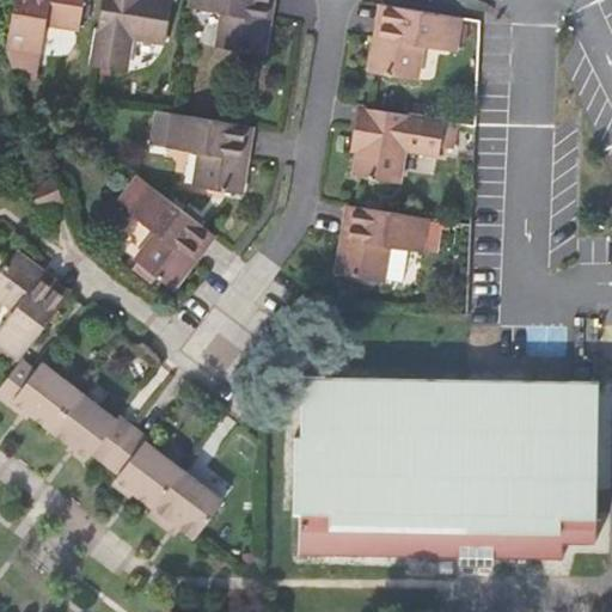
[(13,0),(6,48),(36,54),(43,19),(77,25),(80,0),(13,0)]
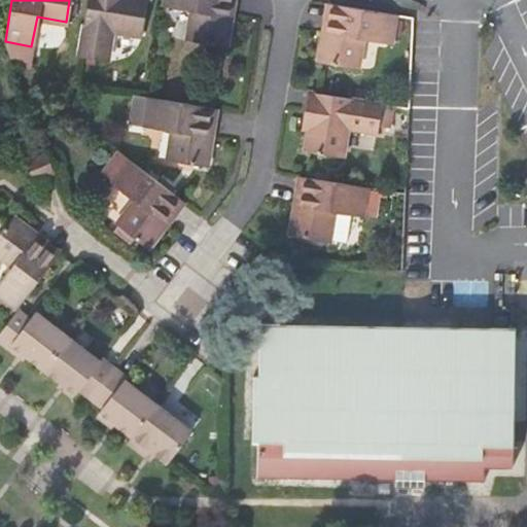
[(88,0),(79,51),(107,57),(112,28),(141,31),(146,0),(88,0)]
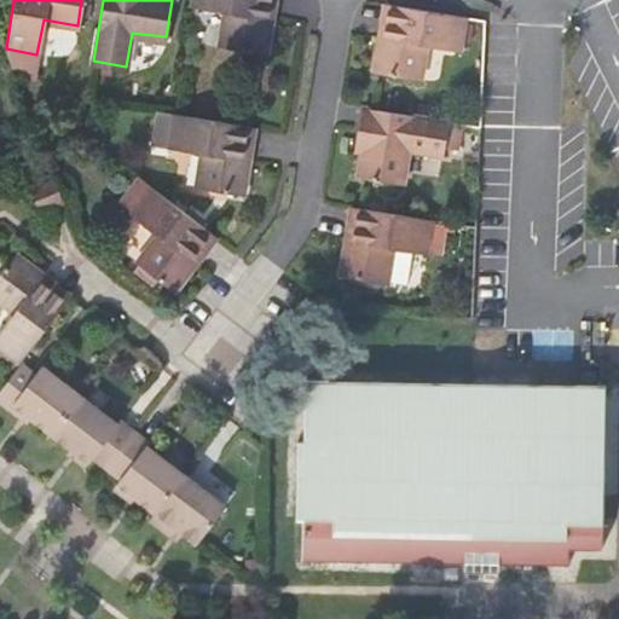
[(221,45),(256,51),(266,52),(271,23),(266,23),(270,0),(192,0),(191,5),(226,11),(221,45)]
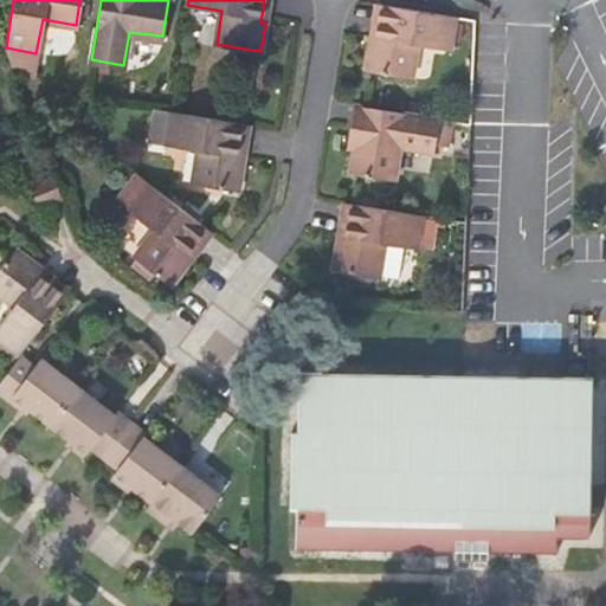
[(375,47),(382,2),(378,1),(372,36),(369,45),(375,47)]
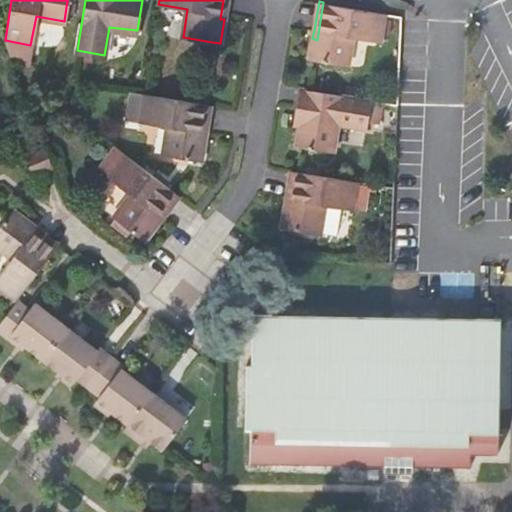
[(317,40),(312,38),(309,59),(314,60),(348,65),(353,38),(380,43),(385,12),(323,2),(317,40)]
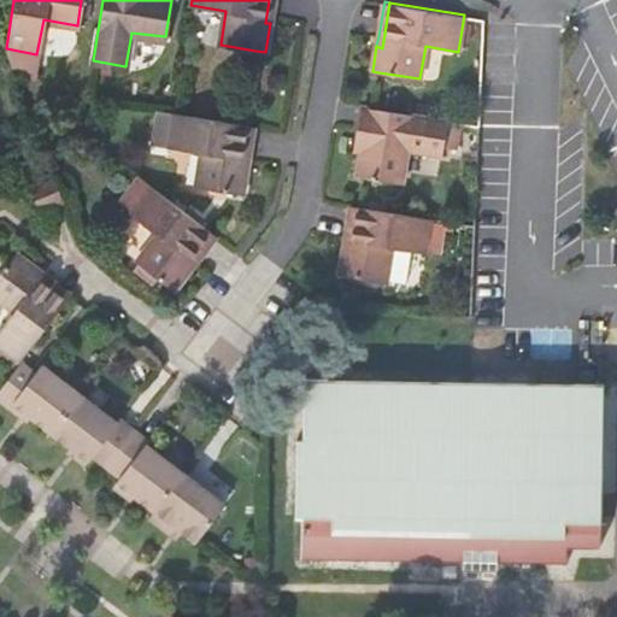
[(441,153),(446,118),(374,107),(368,106),(360,105),(356,134),(354,148),(360,150),(356,175),(365,176),(401,182),(407,147),(441,153)]
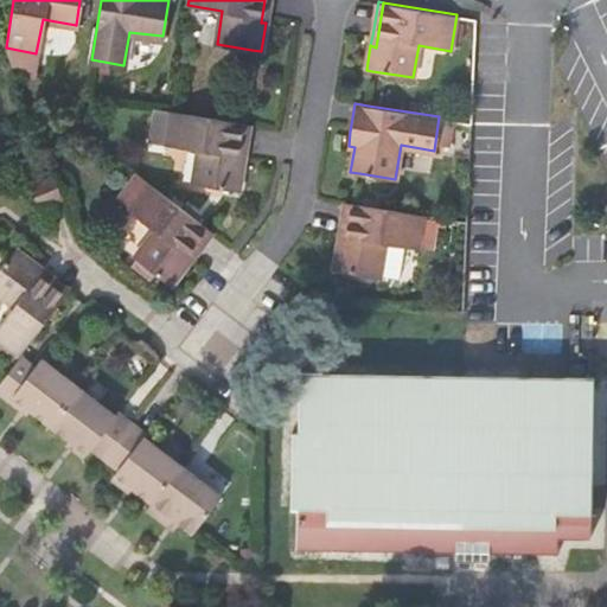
[(240,164),(246,122),(240,122),(170,110),(165,142),(198,149),(193,181),(227,187),(238,190),(242,165),(240,164)]
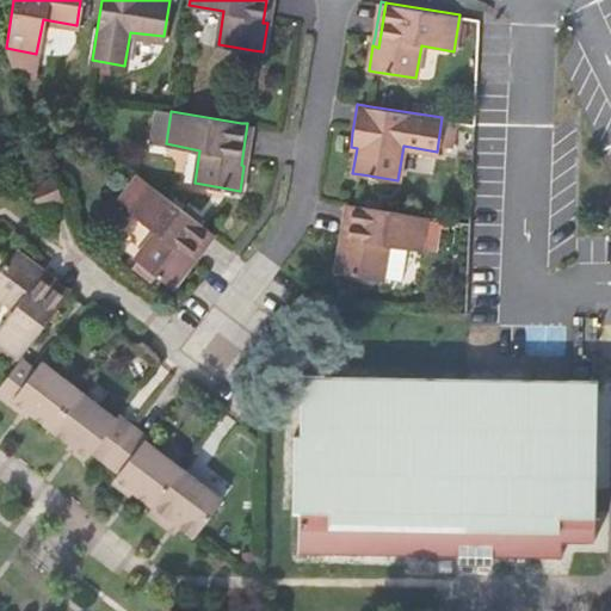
[(241,165),(244,166),(251,124),(247,123),(241,165)]
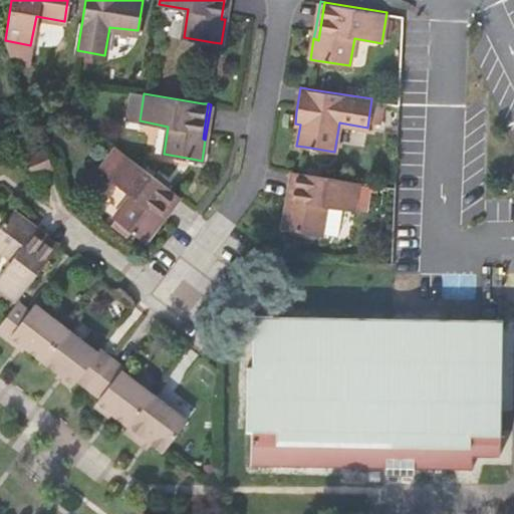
[(41,151),(25,157),(30,173),(46,167),(41,151)]
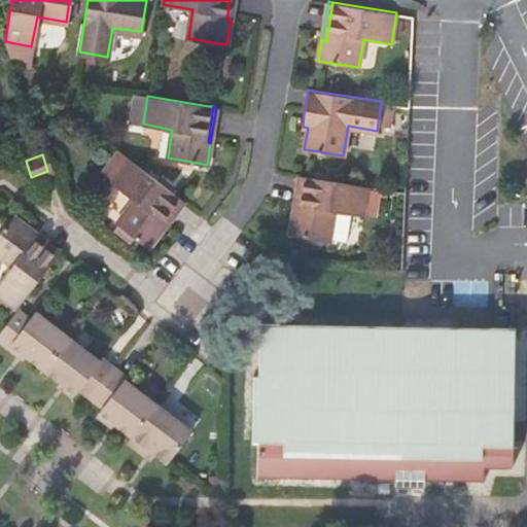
[(115,222),(141,242),(148,246),(164,226),(160,224),(180,198),(178,196),(128,156),(110,181),(133,199),(115,222)]
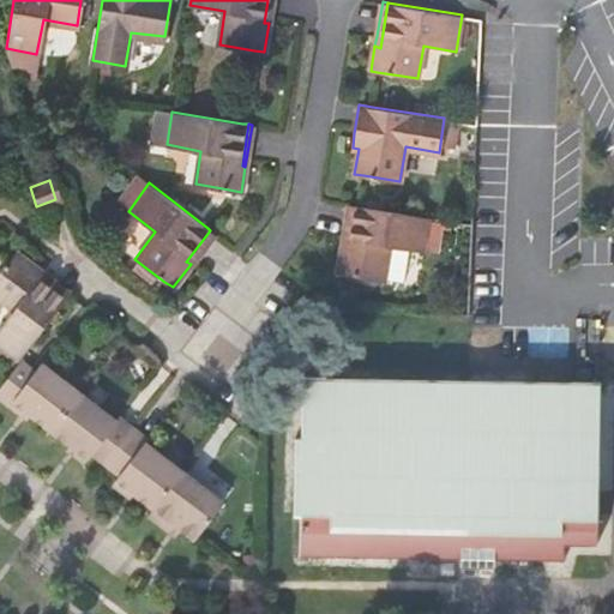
[(348,246),(355,205),(350,204),(343,241),(343,246),(348,246)]
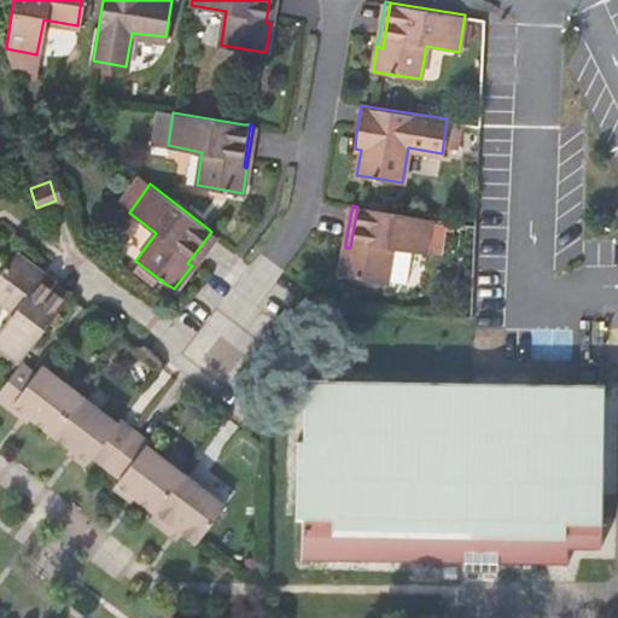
[(350,248),(345,248),(340,273),(350,274),(389,280),(394,248),(425,252),(431,219),(361,207),(357,207),(350,248)]
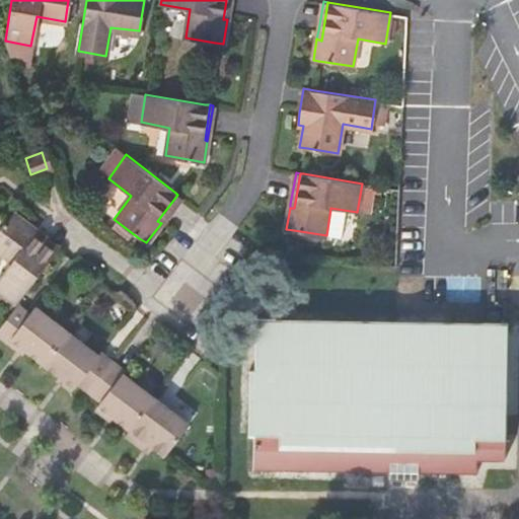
[(157,221),(161,223),(180,197),(177,195),(157,221)]
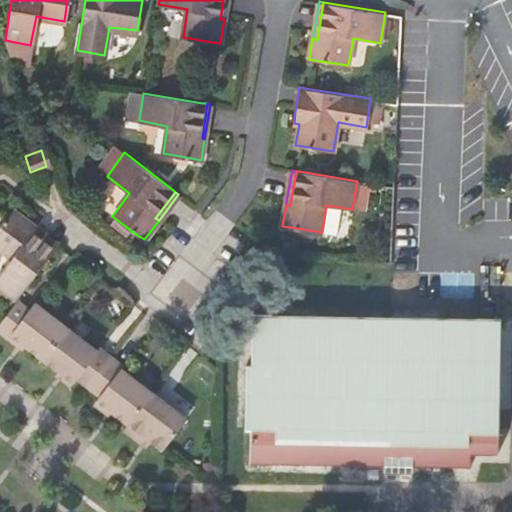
[(0,270),(0,285),(16,298),(55,247),(28,226),(30,223),(12,210),(7,215),(0,224),(0,250),(10,258),(0,270)]
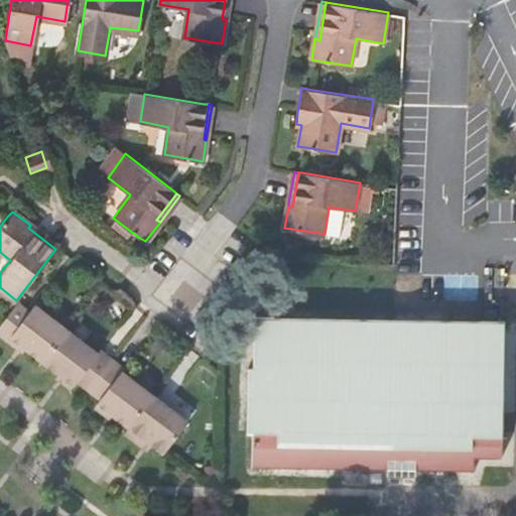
[(28,228),(55,249),(57,246),(34,228),(30,225),(28,228)]
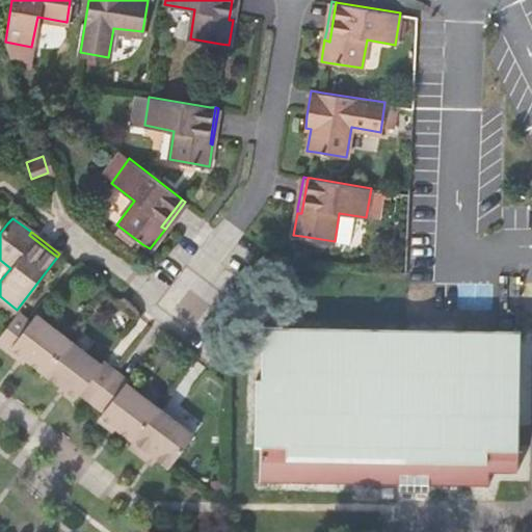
[(10,346),(26,358),(43,371),(68,339),(35,314),(29,321),(16,312),(0,331),(0,344),(7,350),(10,346)]
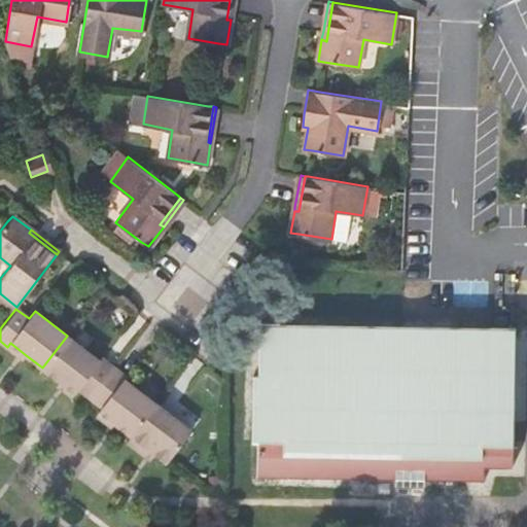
[(514,466),(519,326),(266,316),(264,369),(258,369),(255,435),(260,436),(259,475),(397,479),(397,485),(426,486),(427,479),(484,481),(485,465),(514,466)]
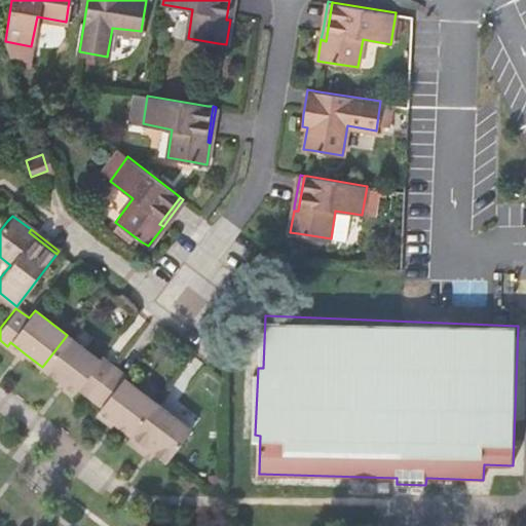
[(98,359),(67,335),(42,367),(59,379),(75,390),(78,387),(90,396),(113,366),(101,355),(98,359)]
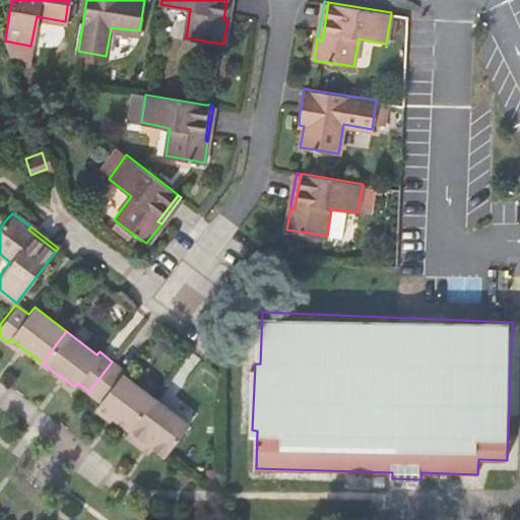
[(10,338),(7,342),(23,353),(25,350),(10,338)]
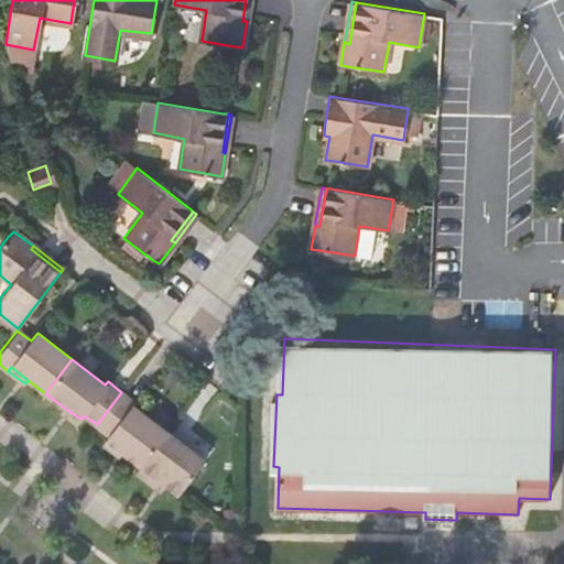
[(136,403),(121,392),(97,424),(109,434),(106,438),(121,451),(141,465),(154,447),(166,431),(132,407),(136,403)]
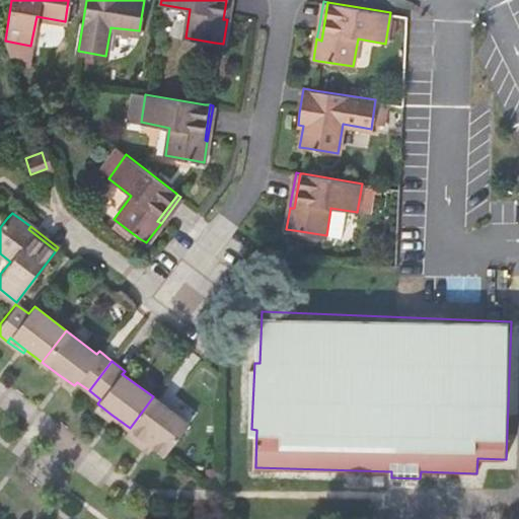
[(74,385),(58,374),(56,377),(71,389),(74,385)]
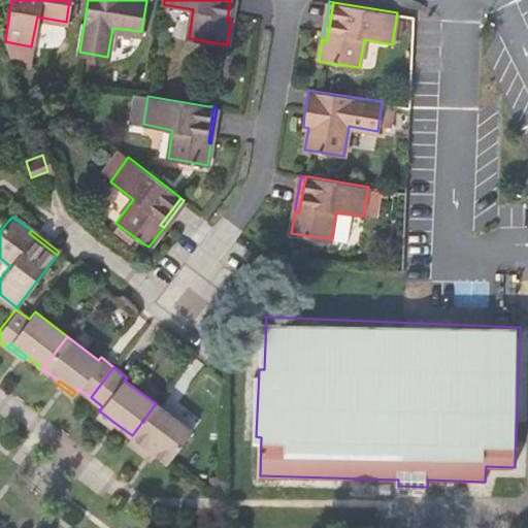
[(191,431),(156,403),(144,419),(132,435),(127,441),(143,454),(147,448),(156,454),(167,462),(191,431)]
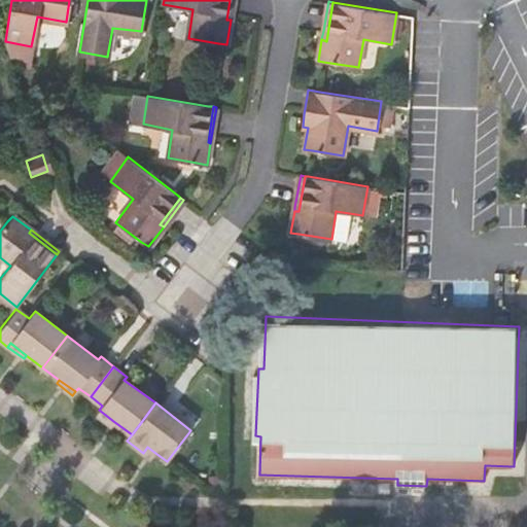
[(113,421),(99,410),(97,414),(111,425),(113,421)]
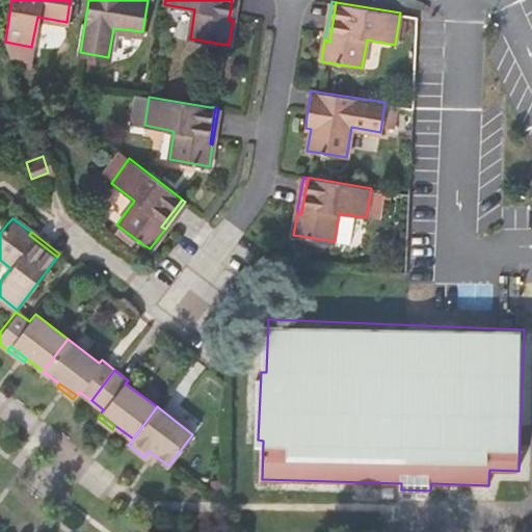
[(149,451),(144,457),(152,462),(157,457),(149,451)]
